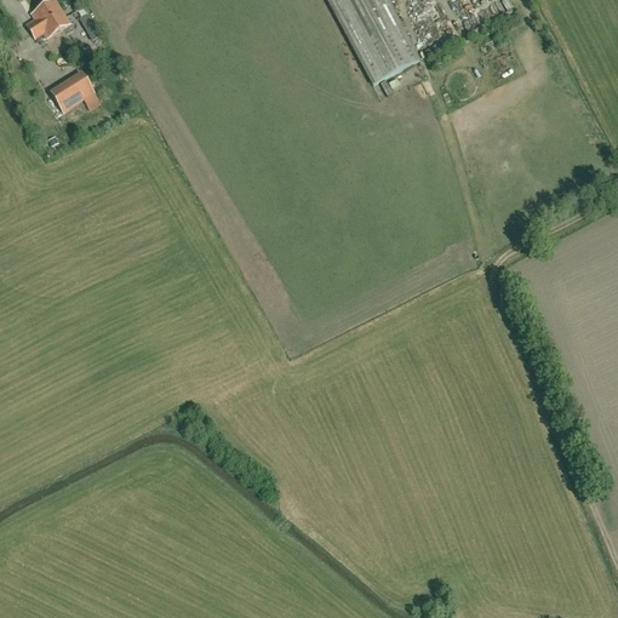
[(33,15),(38,21),(28,26),(36,38),(45,33),(49,38),(72,24),(56,0),(33,15)]
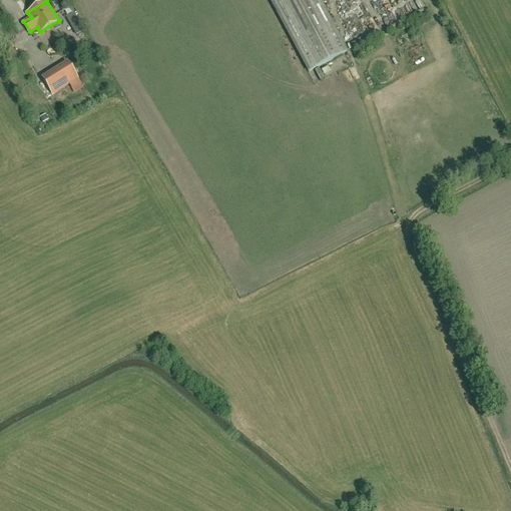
[(272,0),(309,70),(347,50),(320,0),(272,0)]
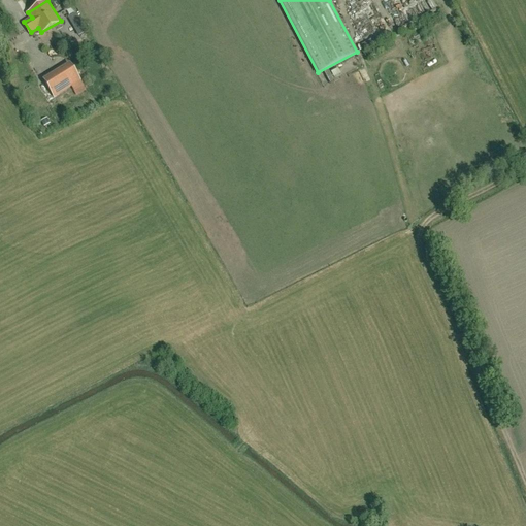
[(424,12),(432,7),(429,0),(420,5),(424,12)]
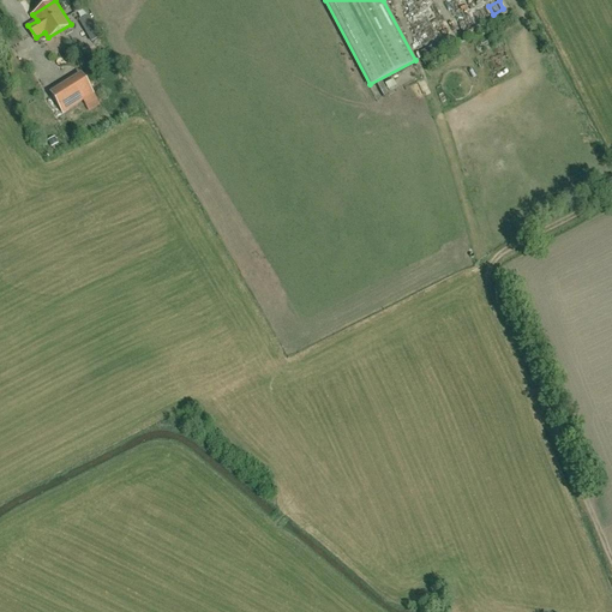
[(101,103),(84,76),(54,95),(64,111),(83,99),(90,109),(101,103)]
